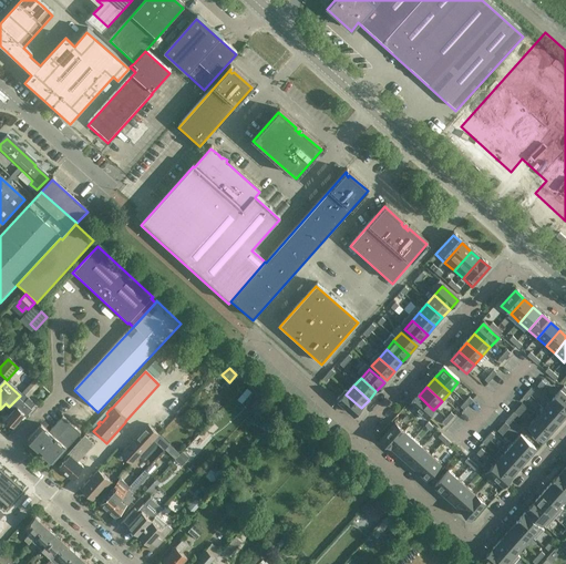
[(565,398),(565,397),(559,392),(552,402),(565,414),(565,398)]
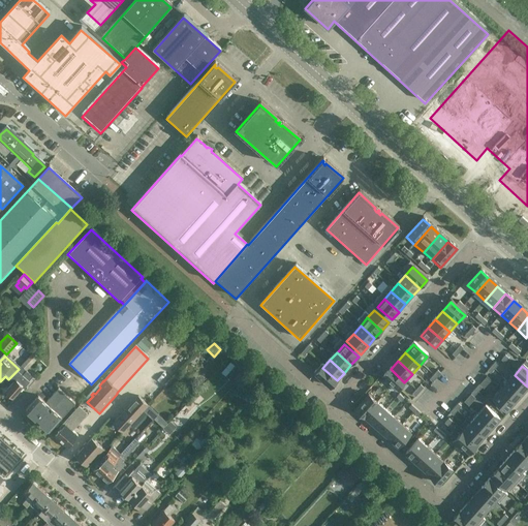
[(315,376),(330,389),(337,380),(322,368),(315,376)]
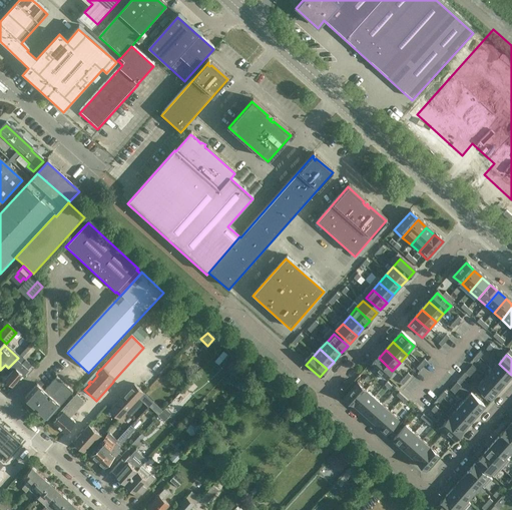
[(27,373),(31,369),(19,358),(15,363),(15,362),(8,370),(12,373),(4,383),(12,389),(26,373),(27,373)]
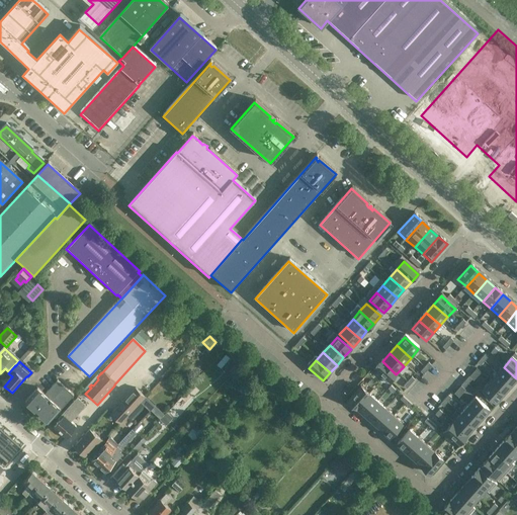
[(374,369),(389,382),(396,374),(382,361),(374,369)]
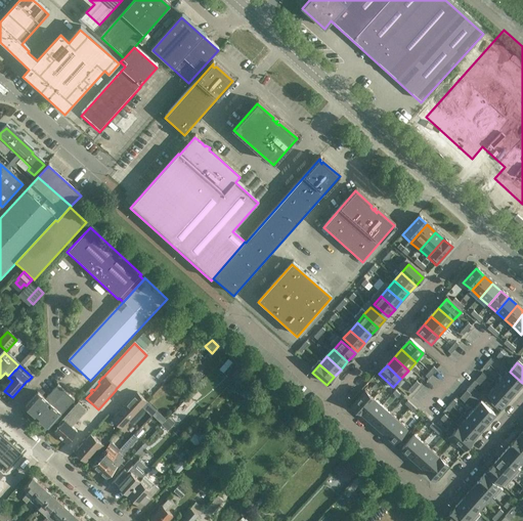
[(516,392),(522,384),(522,383),(510,372),(502,380),(516,392)]
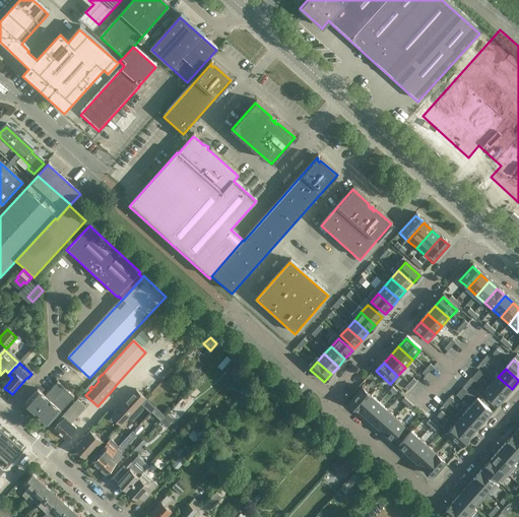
[(512,389),(498,377),(491,385),(505,397),(512,389)]
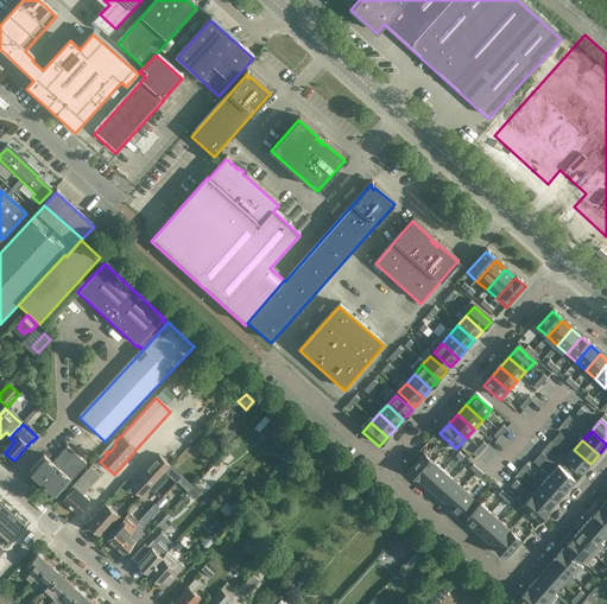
[(43,458),(29,474),(55,497),(67,484),(69,485),(86,466),(74,457),(65,449),(51,465),(43,458)]
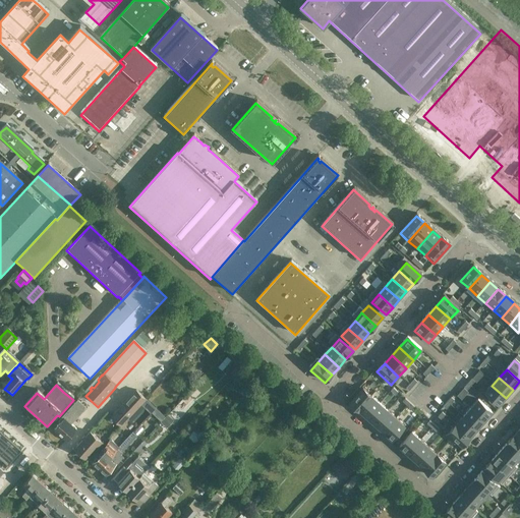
[(484,394),(499,406),(506,398),(492,386),(484,394)]
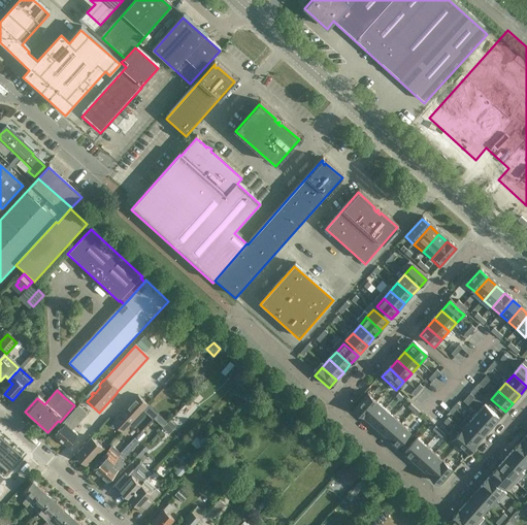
[(355,411),(363,418),(375,403),(367,396),(355,411)]
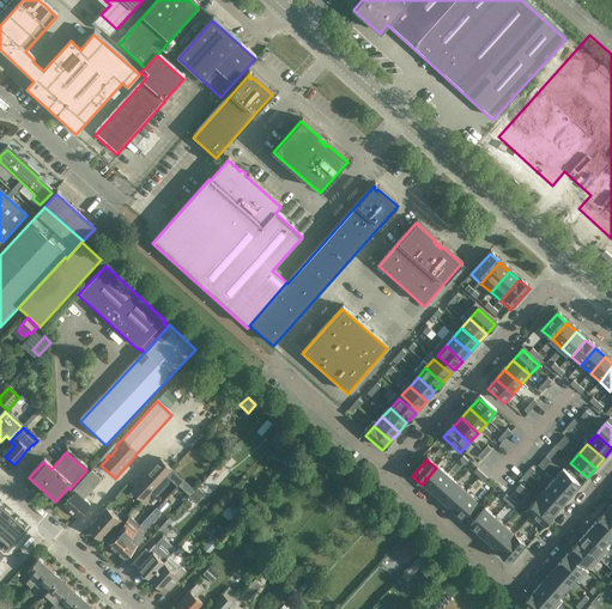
[(141,504),(150,494),(155,499),(169,482),(164,479),(170,473),(159,462),(131,493),(141,504)]
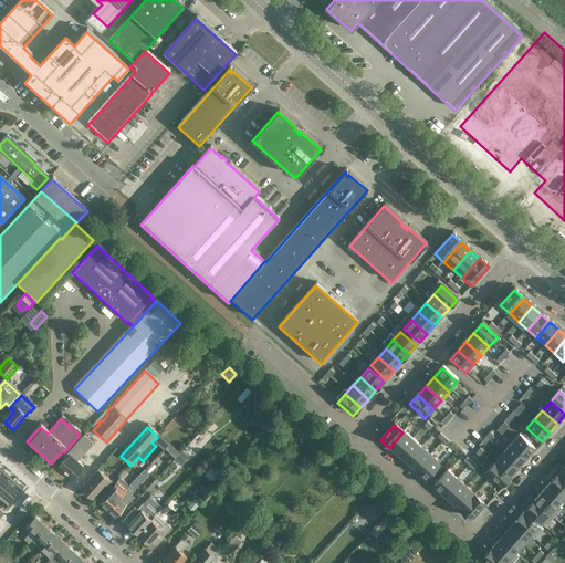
[(196,458),(215,439),(205,430),(186,449),(196,458)]
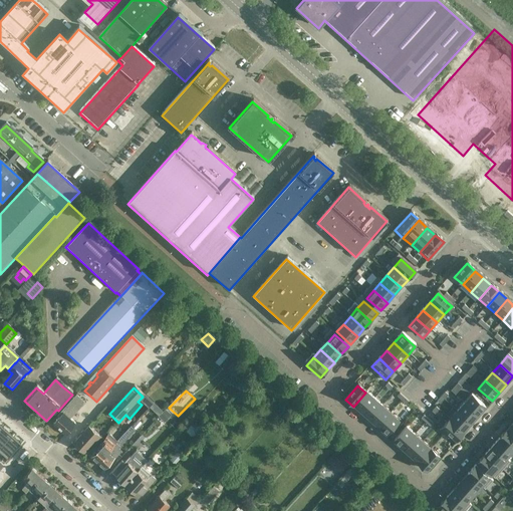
[(365,393),(353,407),(361,414),(373,400),(365,393)]
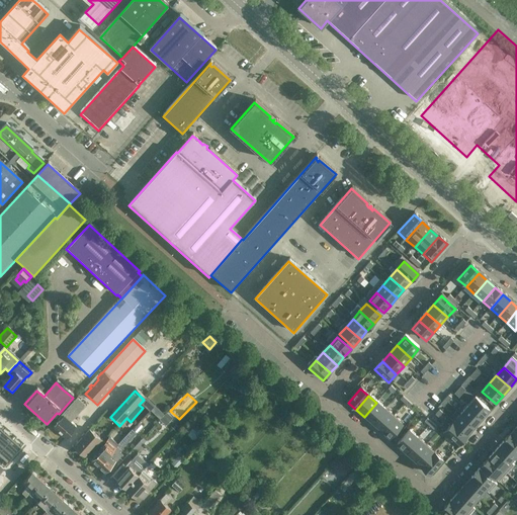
[(69,424),(84,408),(76,400),(58,420),(60,422),(53,430),(65,440),(75,429),(69,424)]
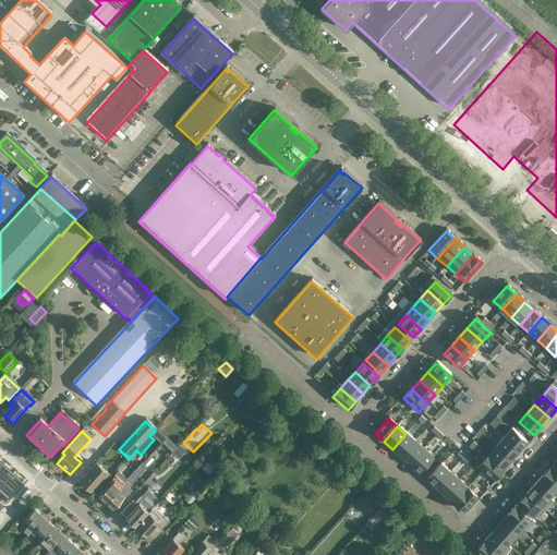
[(503,439),(518,454),(525,444),(511,431),(503,439)]
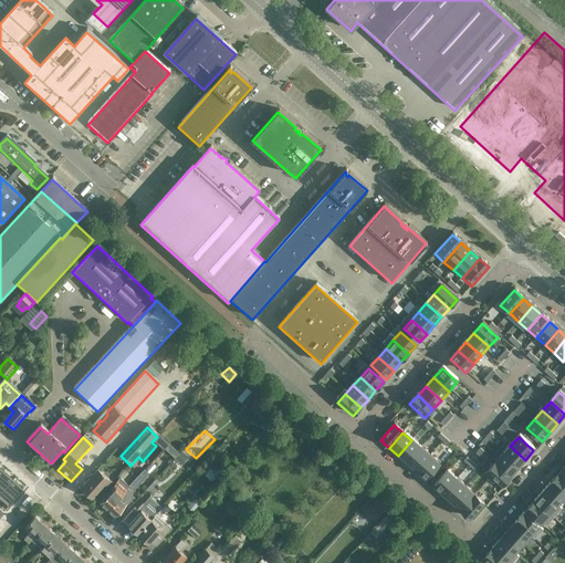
[(420,449),(411,440),(398,456),(407,464),(420,449)]
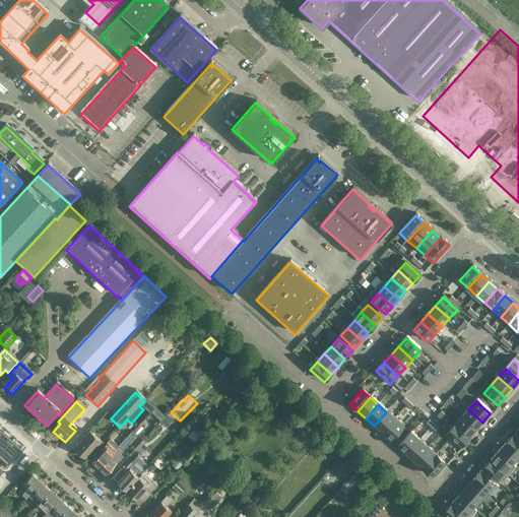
[(150,413),(160,422),(165,416),(155,408),(150,413)]
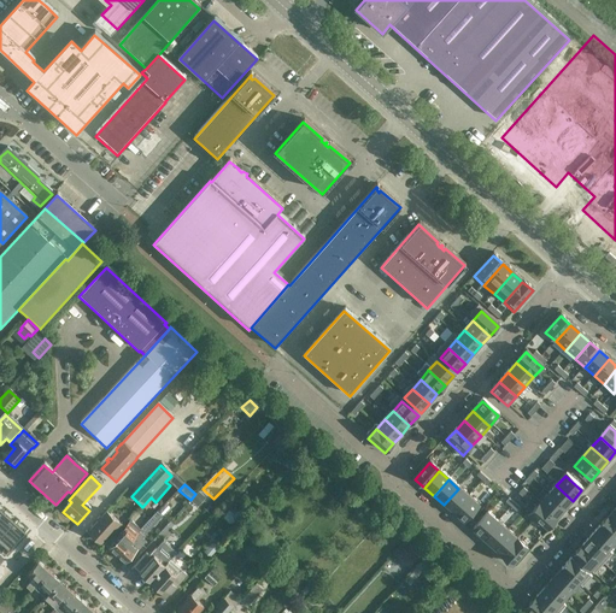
[(547,495),(564,511),(573,501),(556,485),(547,495)]
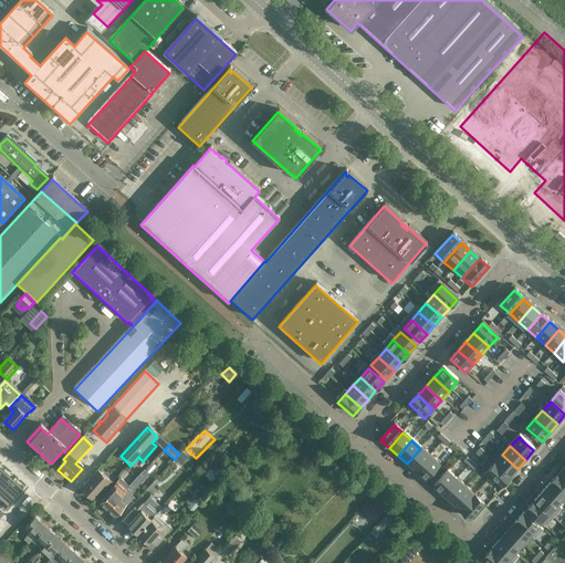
[(407,464),(416,472),(429,457),(420,449),(407,464)]
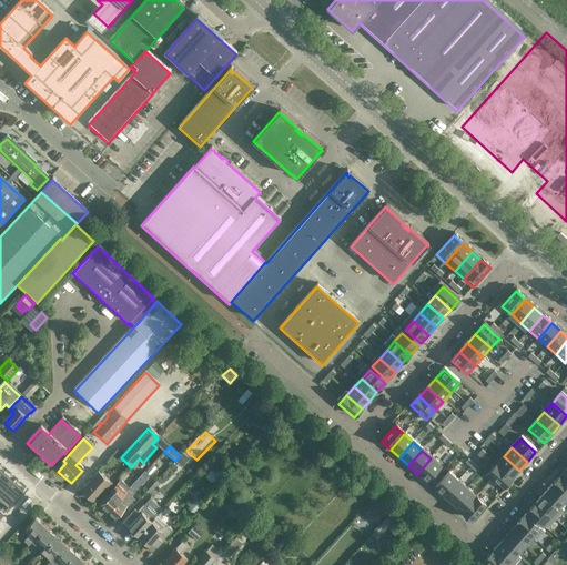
[(181,467),(189,460),(182,454),(175,462),(181,467)]
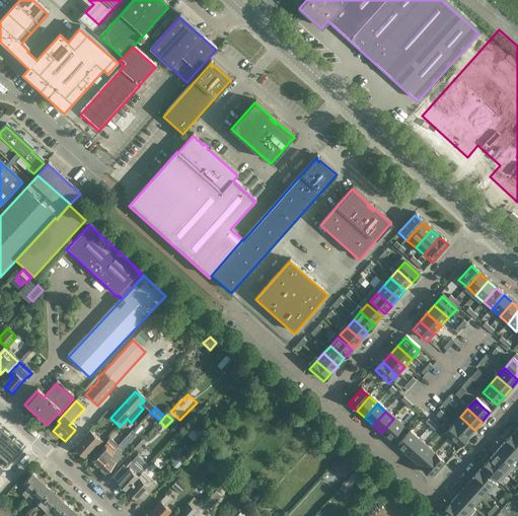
[(474,430),(460,417),(453,425),(467,438),(474,430)]
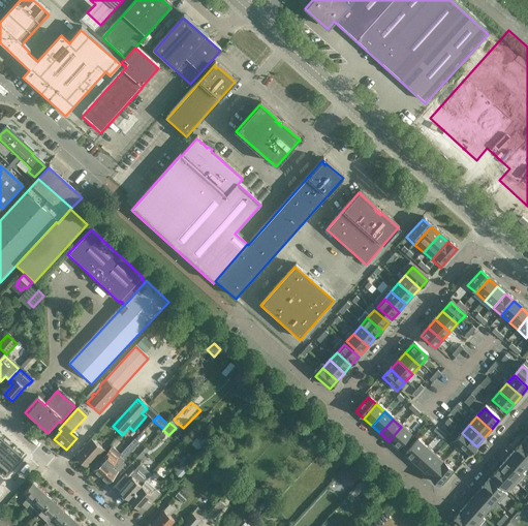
[(389,441),(397,449),(409,434),(401,427),(389,441)]
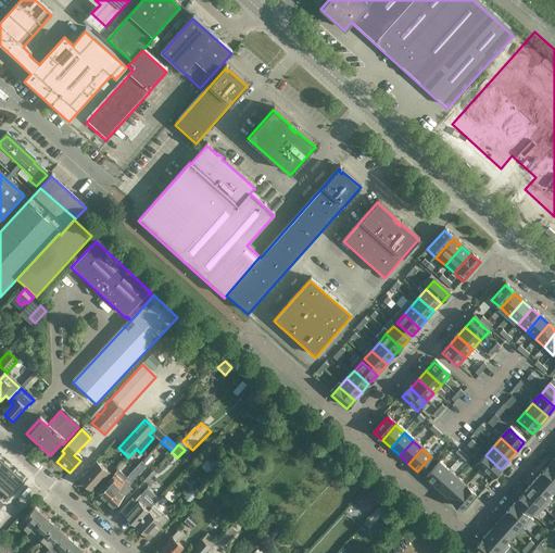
[(478,464),(493,478),(501,469),(486,455),(478,464)]
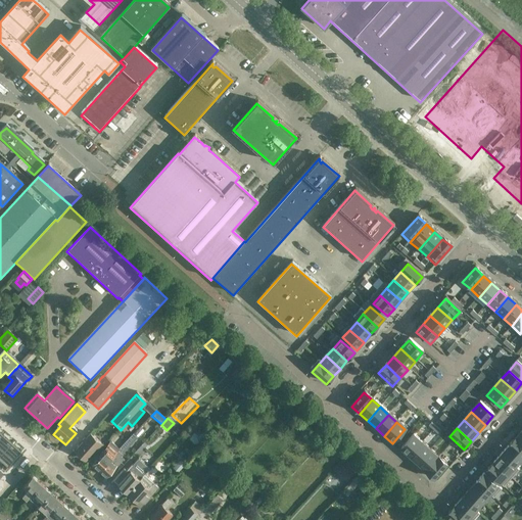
[(206,433),(195,438),(198,444),(209,438),(206,433)]
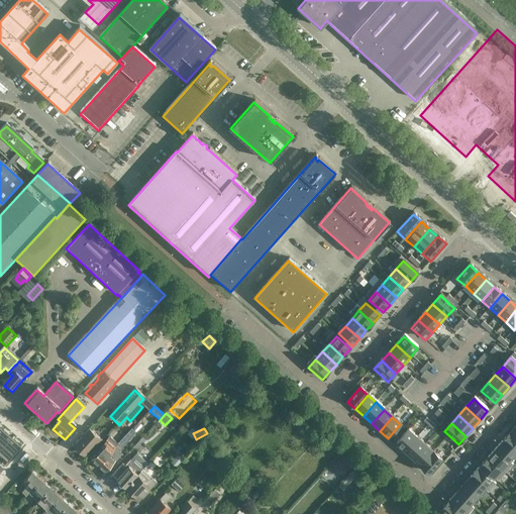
[(96,449),(102,442),(89,431),(74,448),(84,457),(93,447),(96,449)]
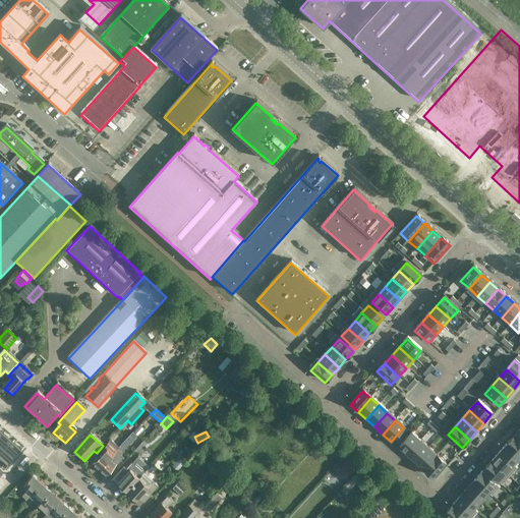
[(131,435),(118,450),(105,465),(98,472),(105,478),(115,467),(122,459),(119,457),(135,439),(132,435),(131,435)]
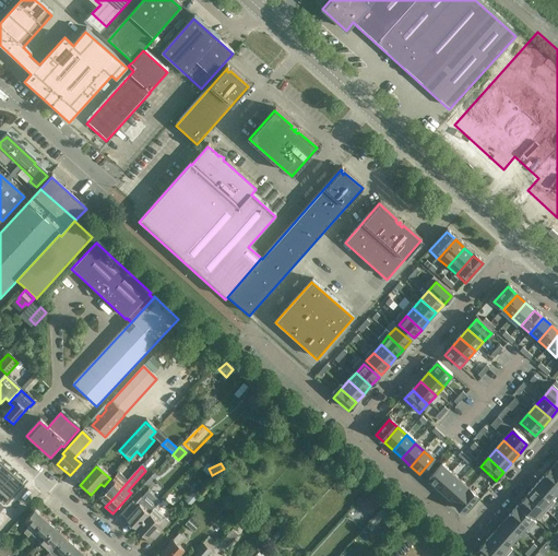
[(428,482),(437,489),(450,474),(441,466),(428,482)]
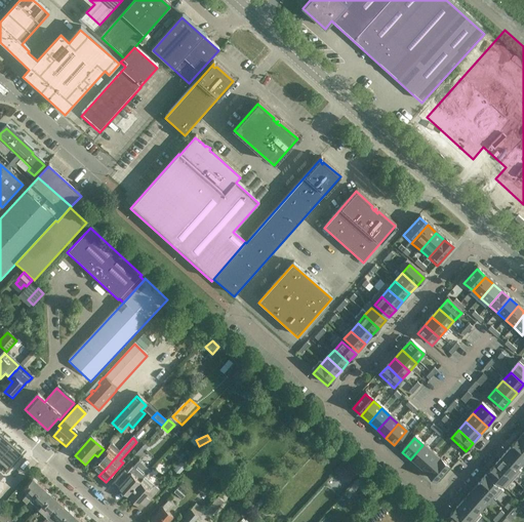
[(0,459),(11,448),(2,439),(0,441),(0,459)]
